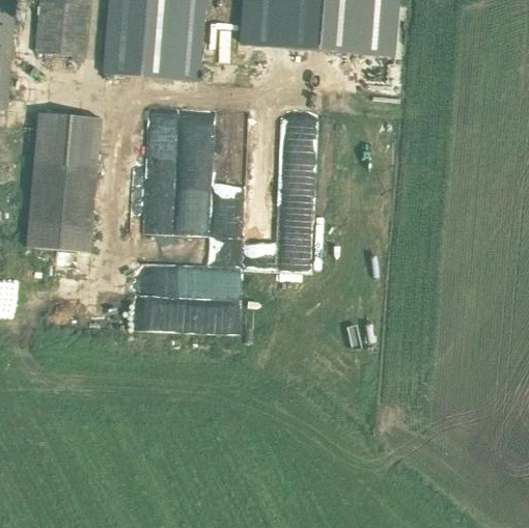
[(0,0),(0,109),(6,110),(17,0),(33,0),(33,6),(38,7),(34,52),(85,56),(89,0),(0,0)]
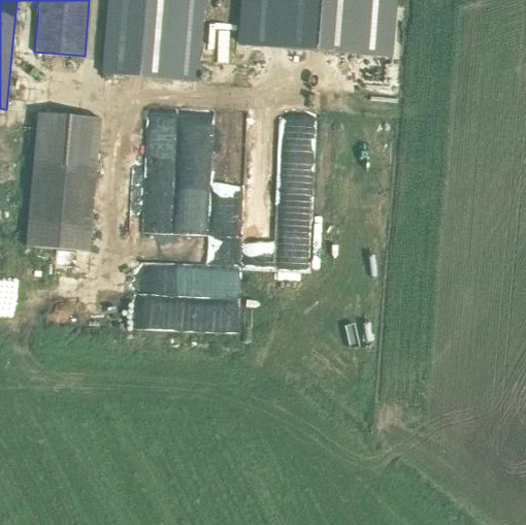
[(200,83),(206,0),(106,0),(100,73),(200,83)]
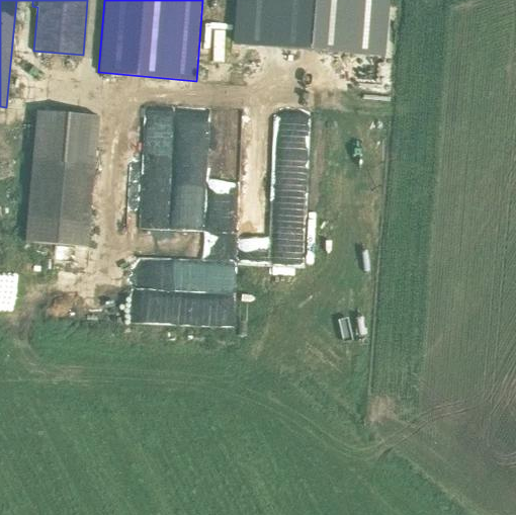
[(237,0),(234,43),(236,44),(368,54),(370,58),(369,54),(383,55),(384,55),(389,0),(237,0)]
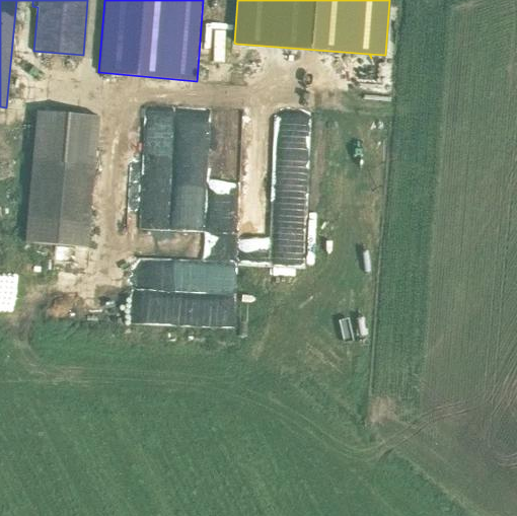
[(89,247),(99,116),(35,111),(26,242),(89,247)]
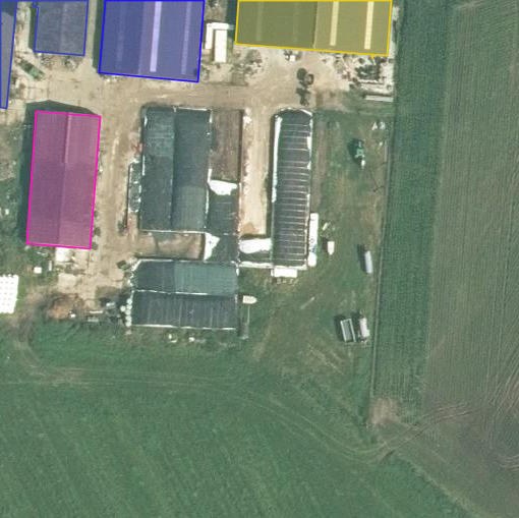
[(155,288),(238,291),(241,219),(210,218),(209,230),(173,229),(177,116),(150,115),(148,182),(132,182),(131,213),(142,213),(142,228),(147,228),(146,259),(156,260),(155,288)]
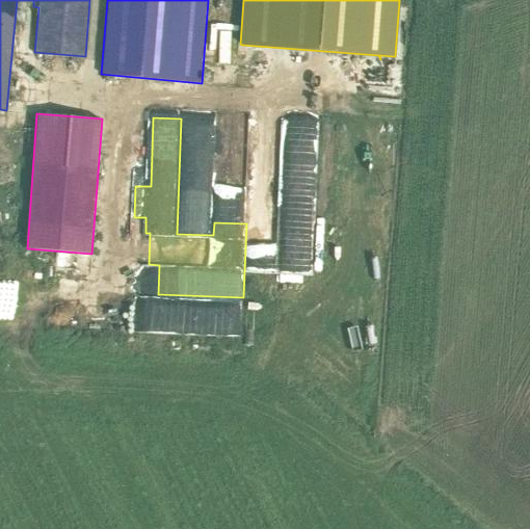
[(292,146),(291,195),(317,196),(318,147),(292,146)]
